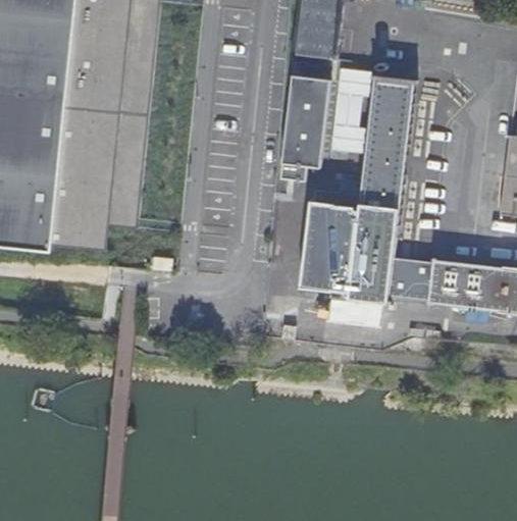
[(0,246),(47,251),(49,243),(102,249),(127,0),(0,0),(0,246)]
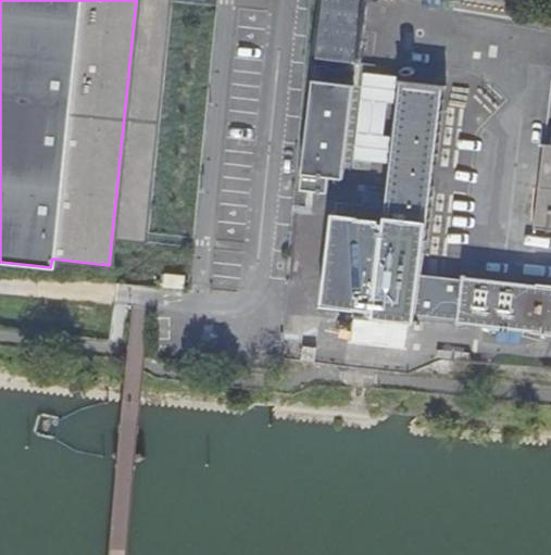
[(357,0),(316,0),(310,60),(350,64),(357,0)]
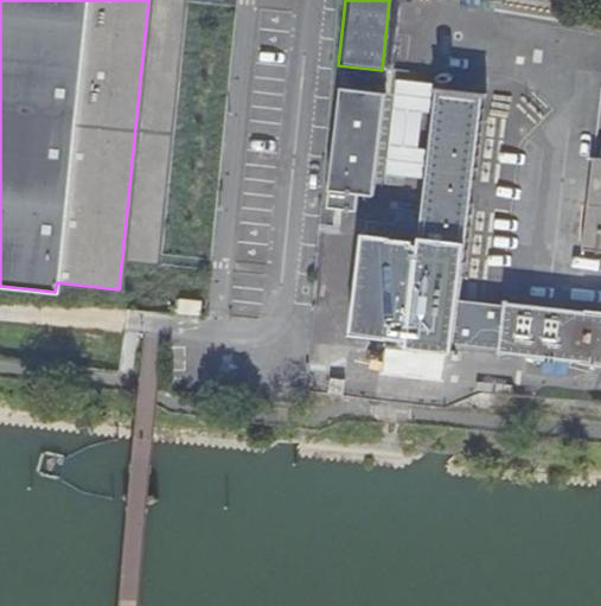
[(382,94),(338,89),(323,210),(351,214),(353,195),(369,196),(382,94)]
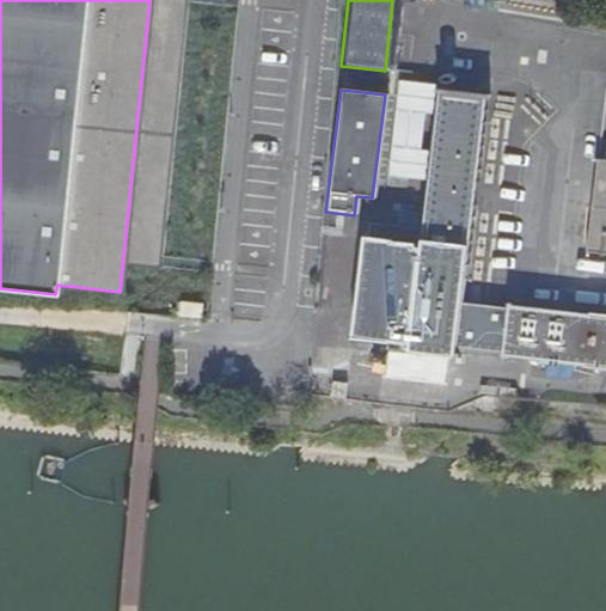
[(457,346),(461,301),(484,95),(434,90),(417,243),(360,237),(350,336),(403,342),(402,346),(455,353),(457,346)]
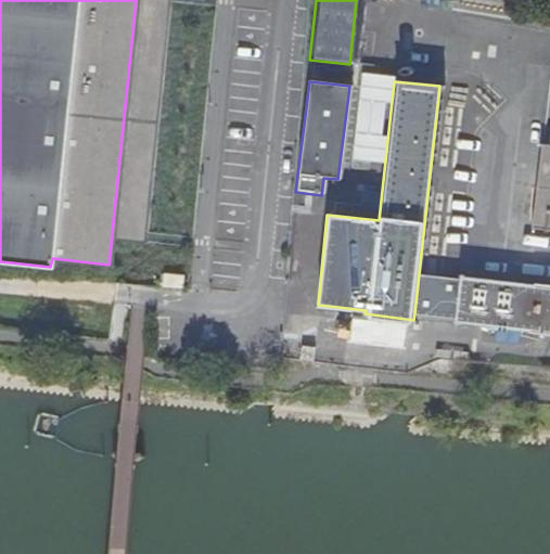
[(549,230),(549,125),(548,145),(544,187),(533,185),(527,228),(549,230)]
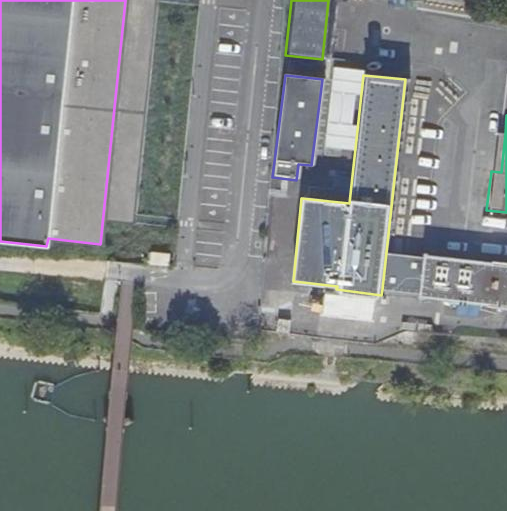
[(495,133),(491,171),(501,172),(505,134),(495,133)]
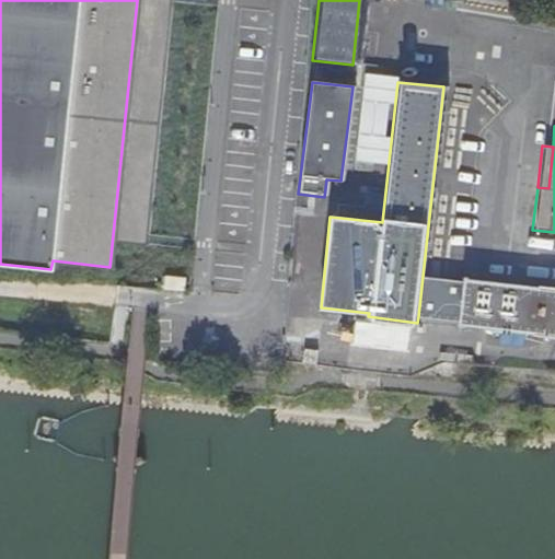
[(418,316),(459,323),(464,280),(423,276),(418,316)]
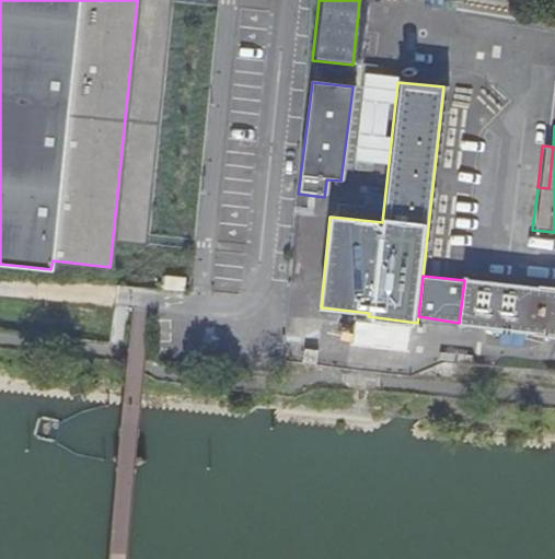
[(554,287),(464,277),(464,280),(459,323),(534,332),(534,333),(554,335),(554,287)]
